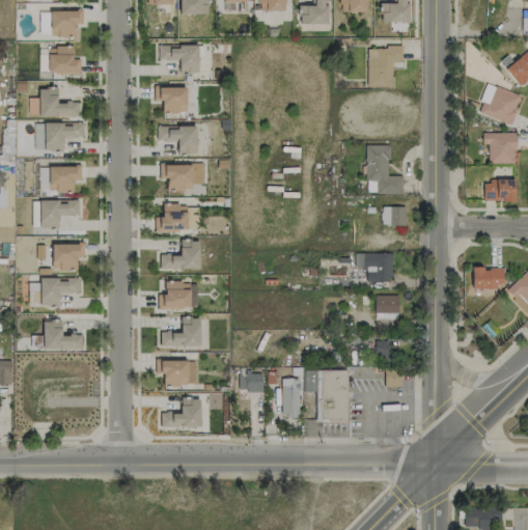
[(181,0),(182,15),(207,15),(206,0),(181,0)]
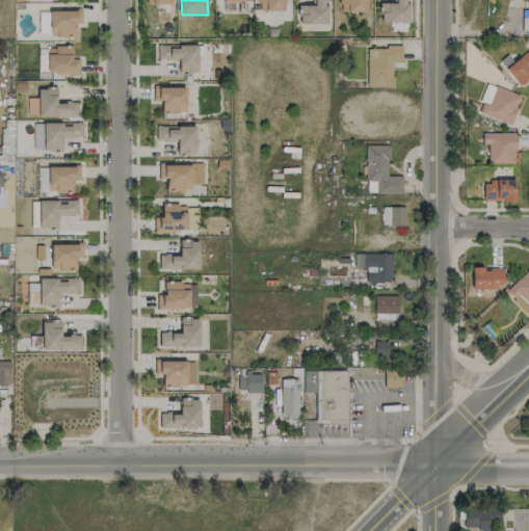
[(260,0),(260,10),(286,11),(286,0),(260,0)]
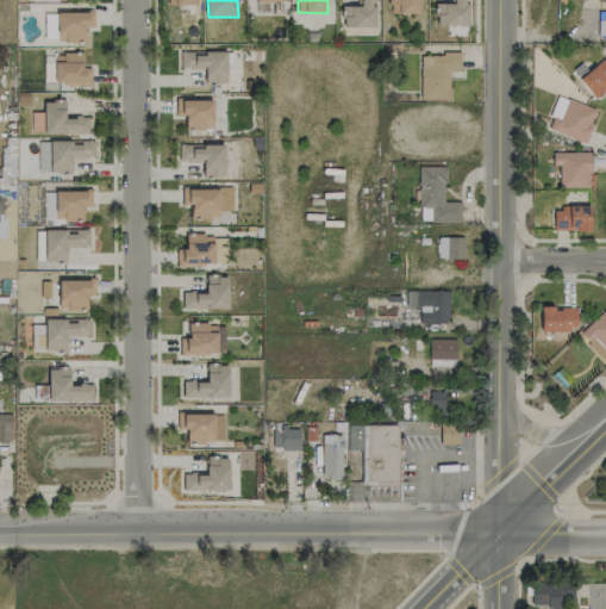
[(344,29),(378,28),(378,0),(361,0),(361,6),(344,7),(344,29)]
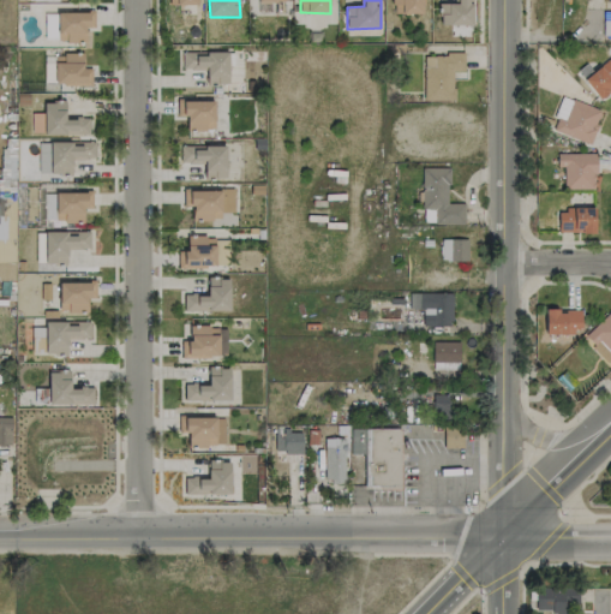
[(394,0),(395,16),(426,15),(425,0),(394,0)]
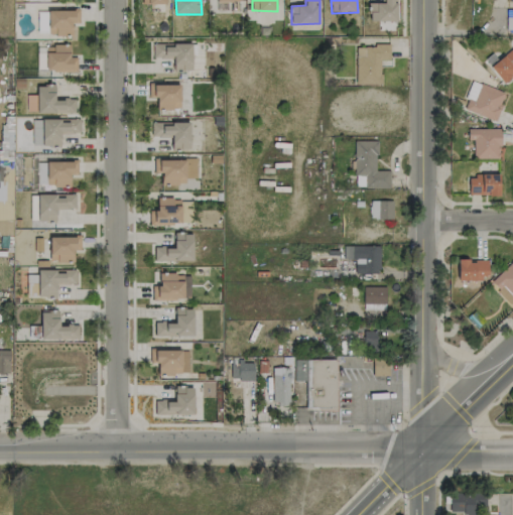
[(371,22),(398,21),(397,0),(384,0),(385,3),(371,4),(371,22)]
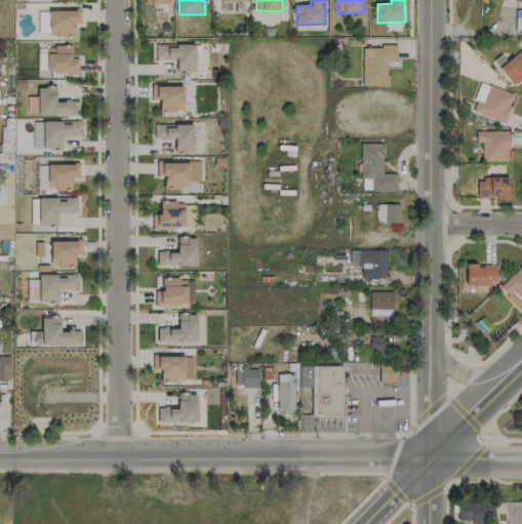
[(50,11),(51,36),(75,36),(75,25),(83,25),(82,10),(50,11)]
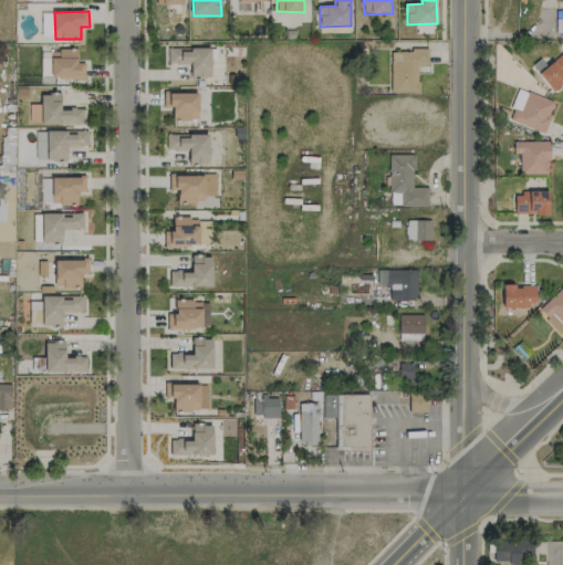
[(212,48),(170,49),(170,64),(193,64),(193,79),(212,79),(212,48)]
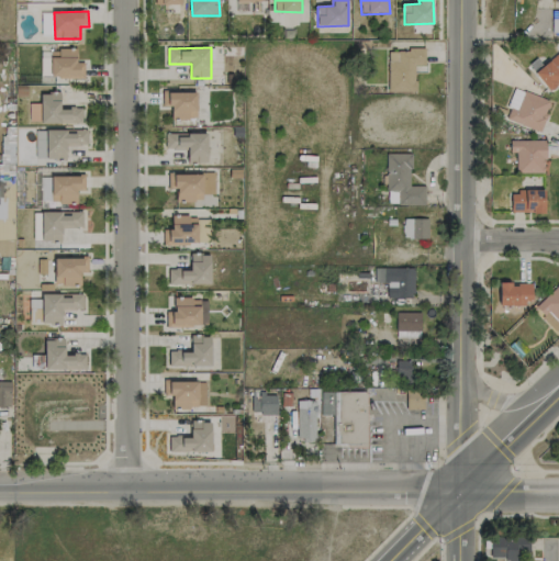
[(52,78),(87,79),(87,63),(78,63),(78,51),(53,51),(52,78)]
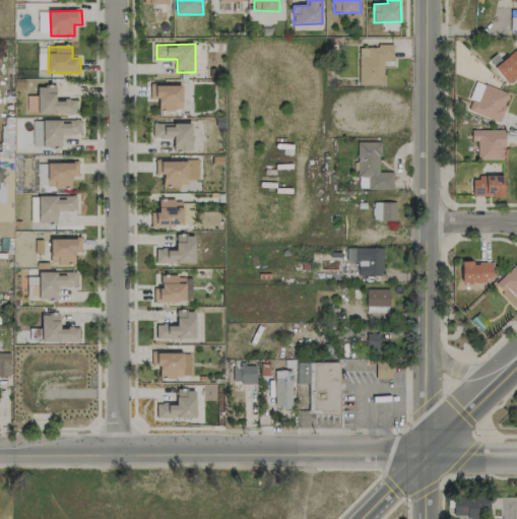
[(386,85),(386,61),(395,61),(395,48),(362,47),(361,85),(386,85)]
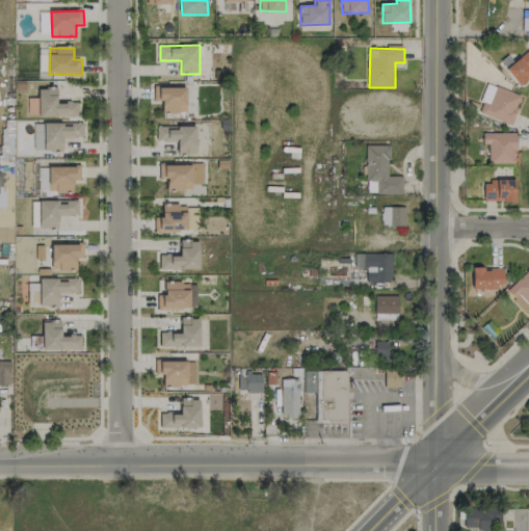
[(507,70),(521,86),(528,80),(528,52),(507,70)]
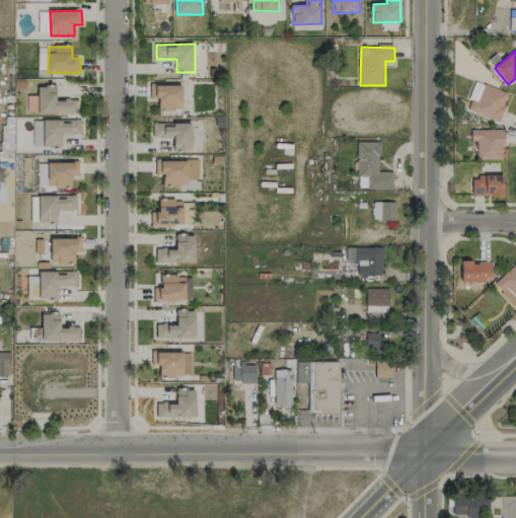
[(467,109),(500,123),(511,95),(478,82),(467,109)]
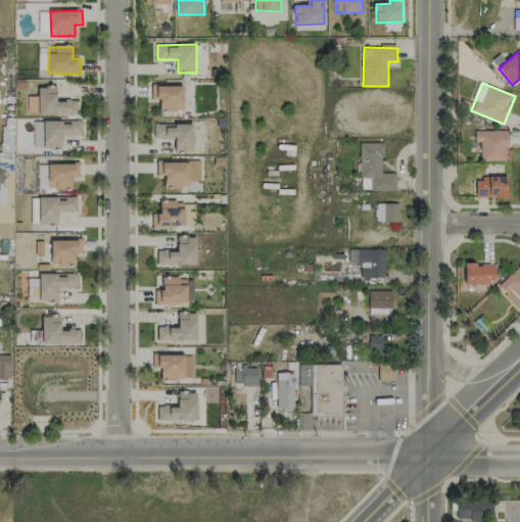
[(184,111),(184,86),(152,87),(152,100),(160,99),(160,111),(184,111)]
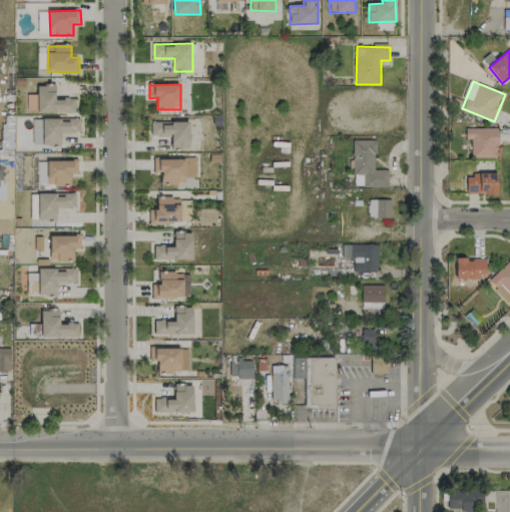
[(37,87),(38,114),(76,112),(76,98),(57,99),(56,86),(37,87)]
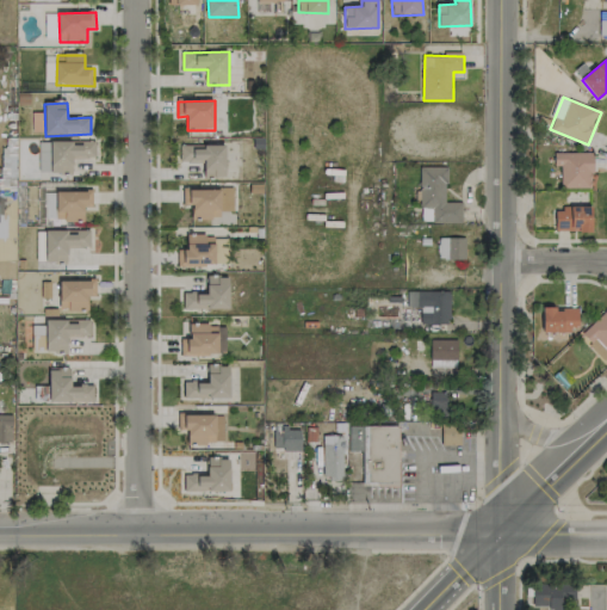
[(51,142),(51,174),(74,173),(73,159),(97,159),(97,141),(51,142)]
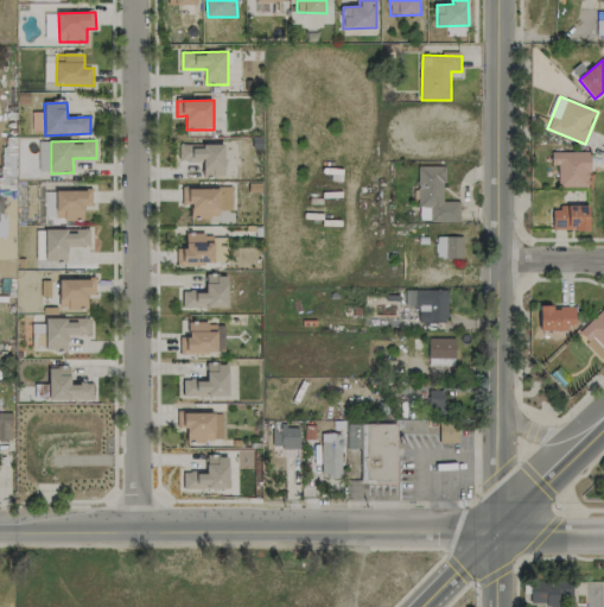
[(226,177),(226,145),(180,145),(182,162),(204,162),(204,177),(226,177)]
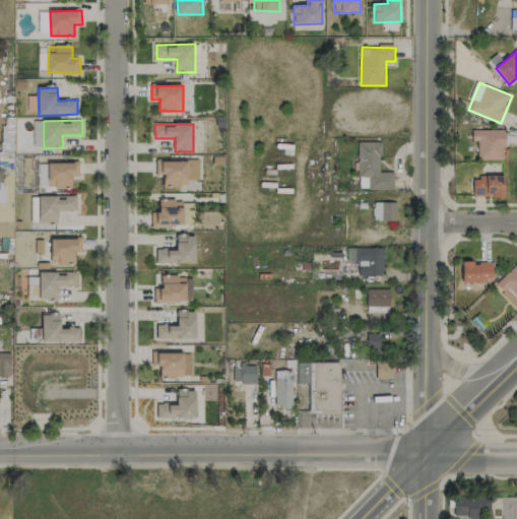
[(506,160),(506,132),(474,131),(473,141),(479,141),(479,159),(506,160)]
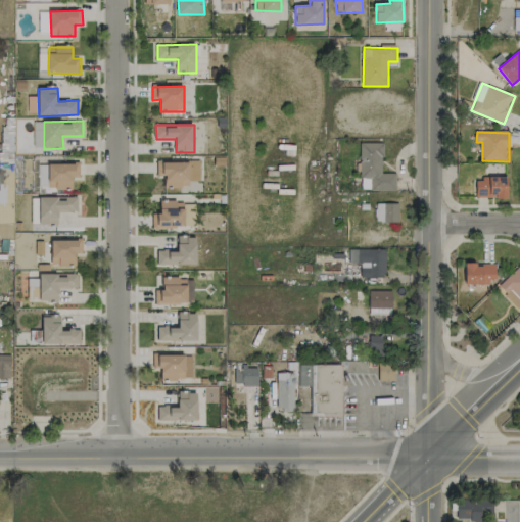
[(384,143),(361,144),(362,191),(397,190),(397,174),(384,174),(384,143)]
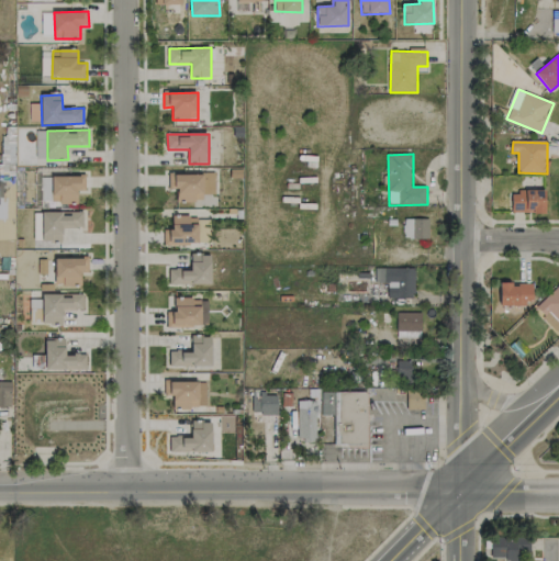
[(170,174),(170,189),(178,189),(178,201),(204,202),(204,194),(216,194),(217,175),(170,174)]
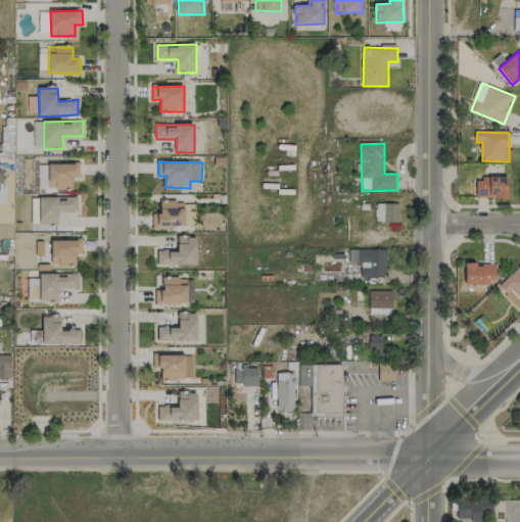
[(49,164),(49,189),(74,188),(73,178),(81,177),(81,163),(49,164)]
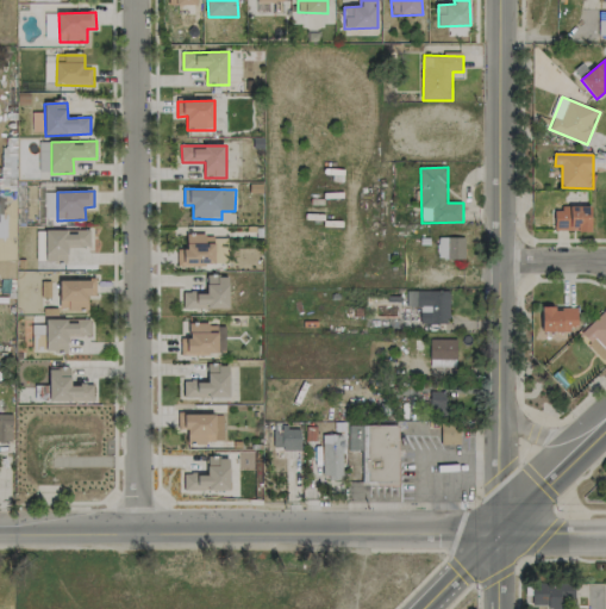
[(556,231),(592,231),(592,209),(556,207),(556,231)]
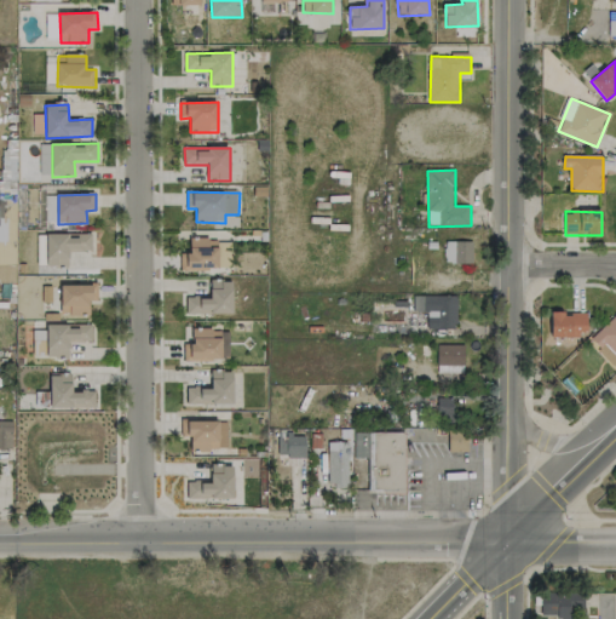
[(46,267),(69,268),(69,252),(93,252),(95,234),(47,234),(46,267)]
